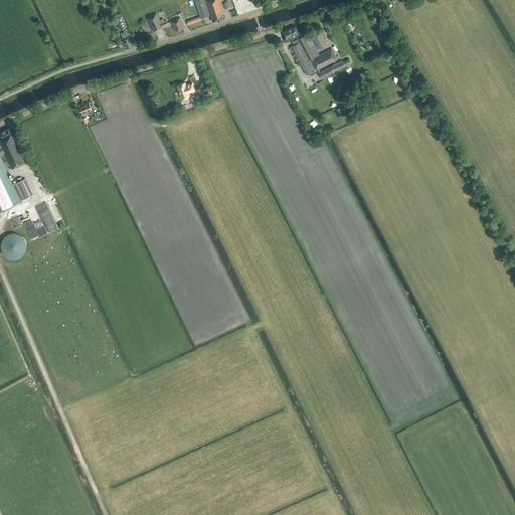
[(224,11),(220,0),(194,0),(200,19),(210,15),(213,22),(225,18),(223,11),(224,11)]
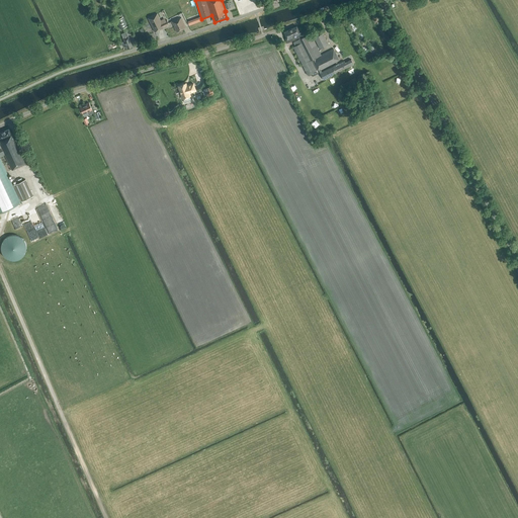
[(115,16),(120,29),(124,27),(125,32),(128,31),(123,16),(122,17),(121,14),(115,16)]
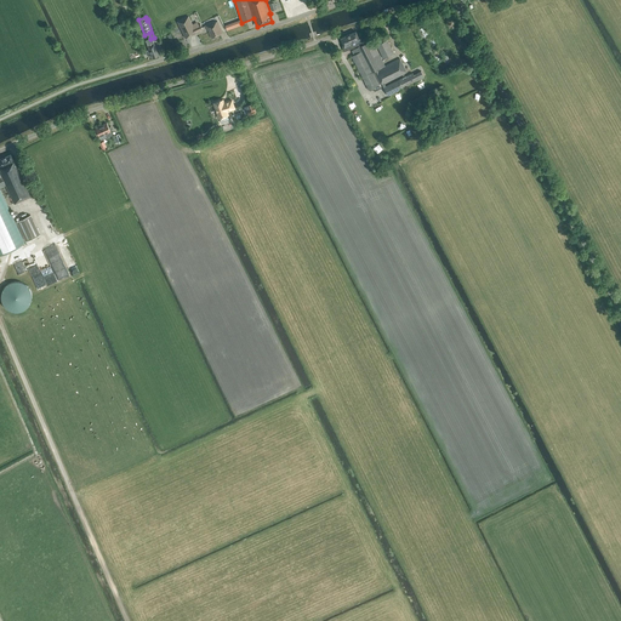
[(198,22),(193,24),(188,17),(178,22),(186,39),(197,33),(204,29),(200,24),(199,26),(198,22)]
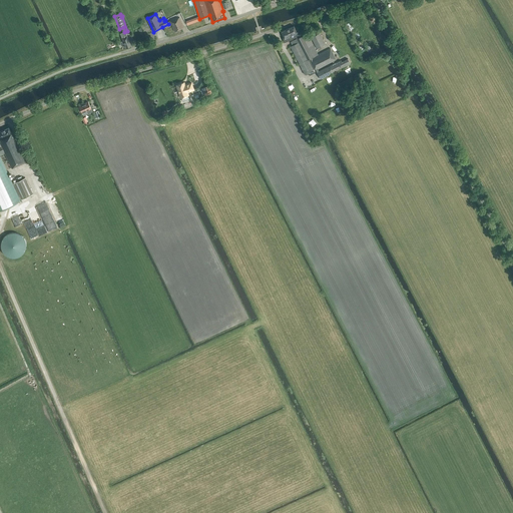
[(184,27),(179,18),(177,19),(176,18),(169,22),(171,24),(172,27),(174,32),(184,27)]
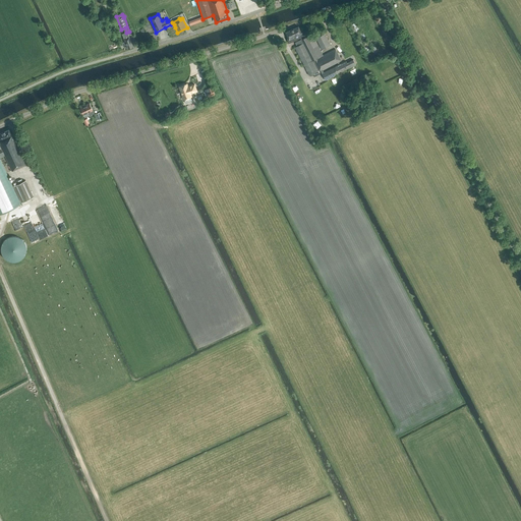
[(354,33),(359,30),(356,22),(350,24),(354,33)]
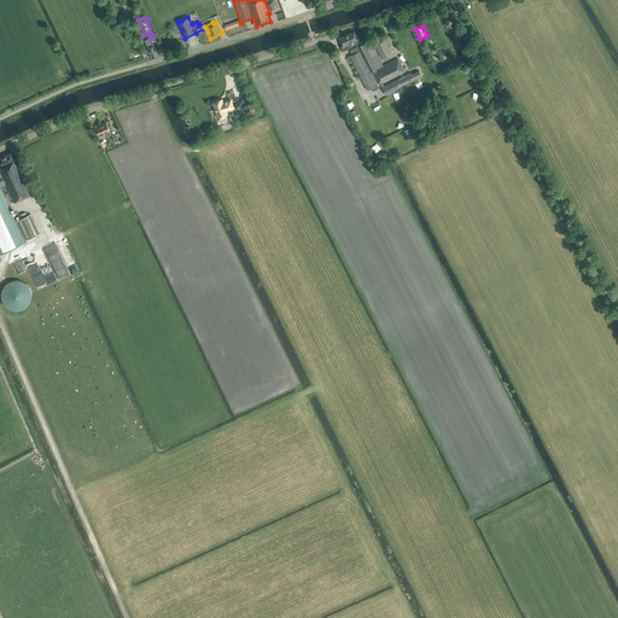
[(354,31),(339,39),(343,46),(340,46),(343,51),(356,45),(357,47),(350,51),(353,56),(350,57),(359,73),(367,89),(371,88),(373,91),(379,88),(378,85),(377,85),(380,82),(380,85),(383,83),(403,73),(404,73),(397,58),(383,65),(371,41),(365,45),(363,44),(362,44),(360,38),(357,39),(354,31)]
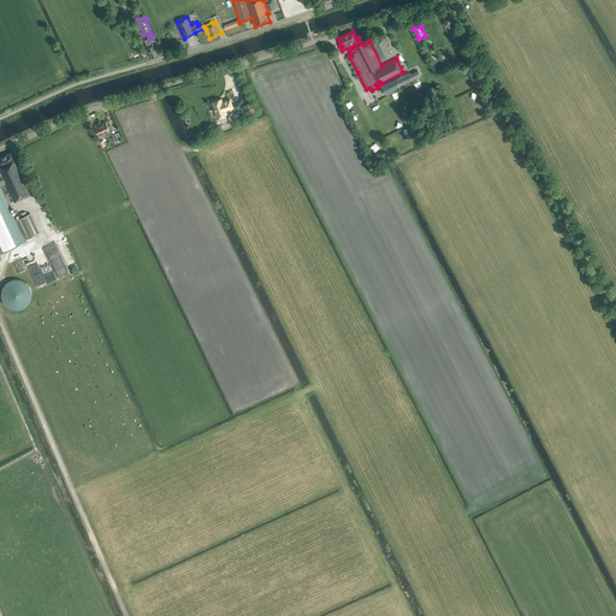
[(153,43),(150,39),(144,41),(147,46),(148,49),(146,51),(144,52),(146,55),(148,55),(150,55),(152,58),(158,55),(153,43)]
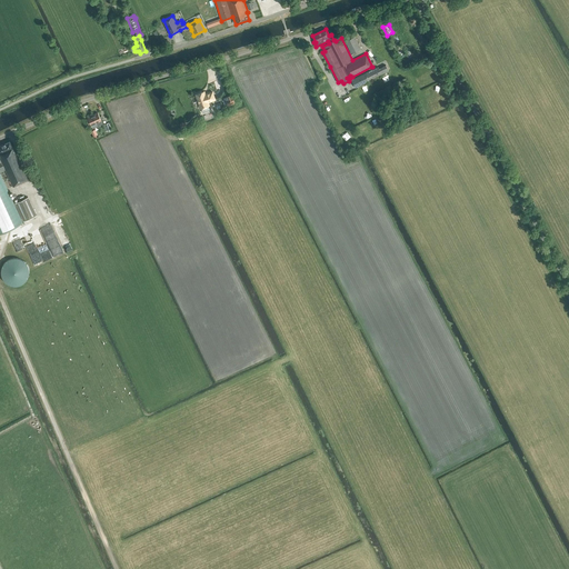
[(351,55),(361,49),(355,37),(346,41),(351,55)]
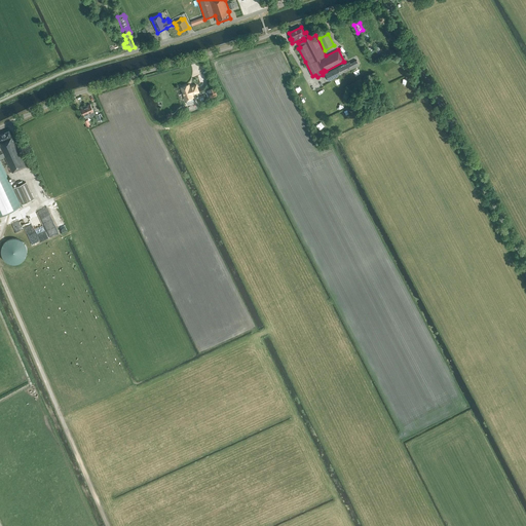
[(326,71),(324,72),(329,81),(360,66),(357,61),(350,64),(349,63),(328,74),(326,71)]
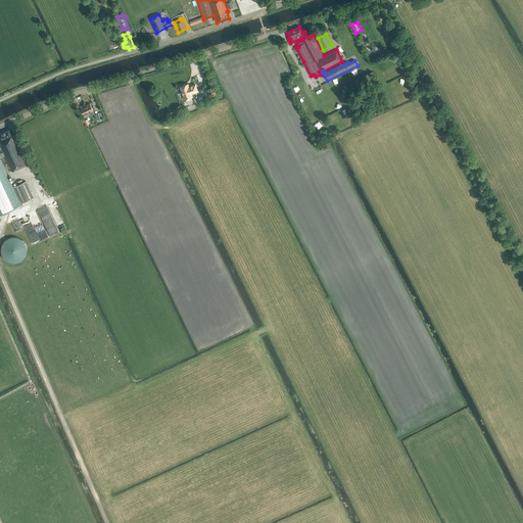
[(188,85),(180,87),(184,99),(184,98),(186,104),(193,101),(191,96),(191,94),(197,91),(195,85),(188,87),(188,85)]
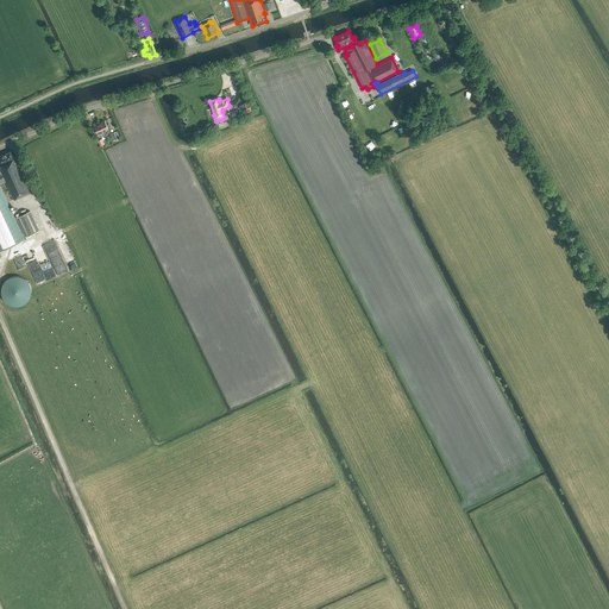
[(99,124),(105,136),(111,132),(108,130),(111,129),(108,124),(106,125),(105,121),(99,124)]
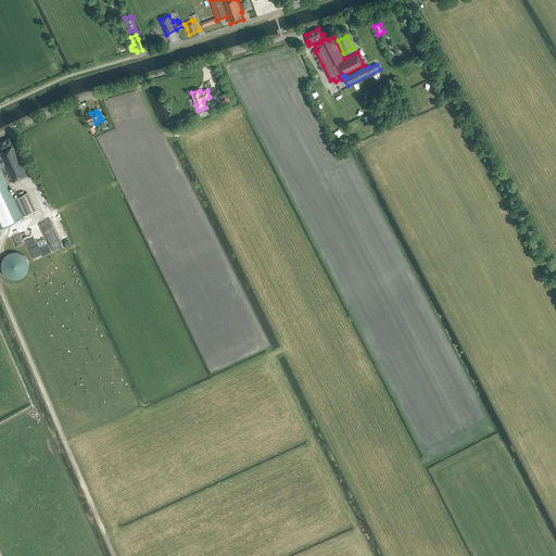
[(90,126),(96,124),(90,113),(86,115),(90,126)]
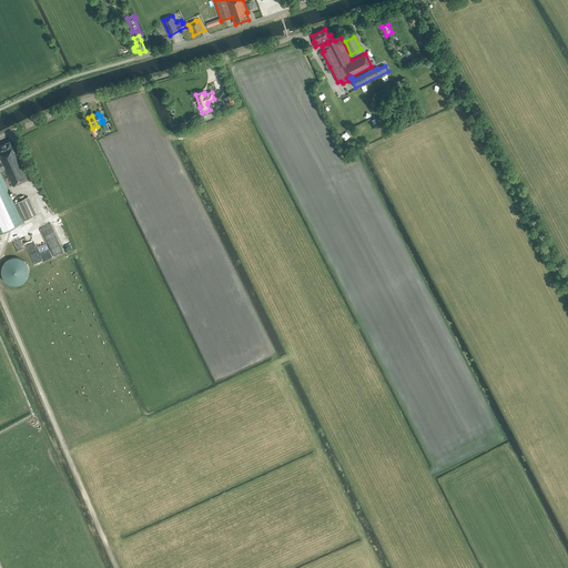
[(16,152),(10,141),(0,145),(0,151),(1,153),(0,153),(0,154),(1,158),(0,159),(3,165),(6,170),(13,186),(29,179),(17,152),(16,152)]
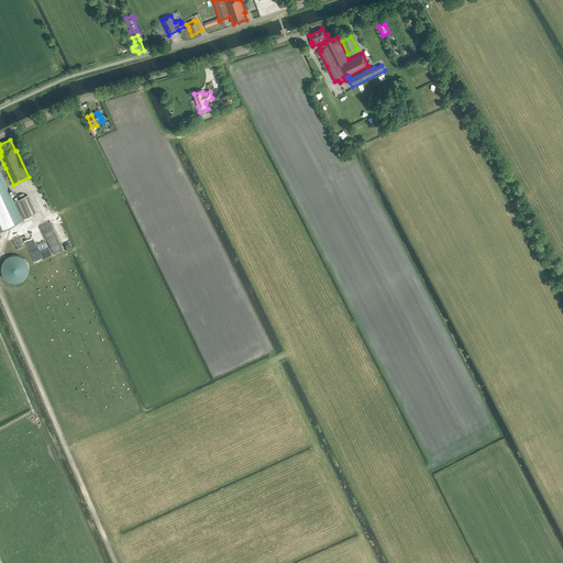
[(0,170),(6,168),(3,164),(0,165),(0,230),(23,220),(0,170)]
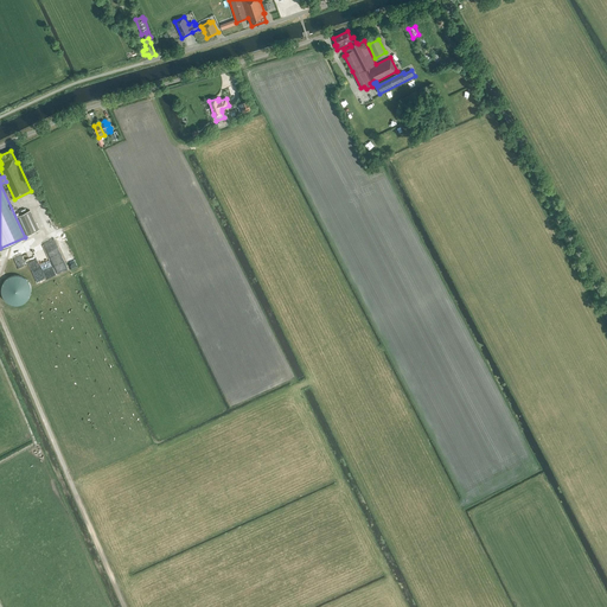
[(25,236),(39,230),(31,210),(16,217),(25,236)]
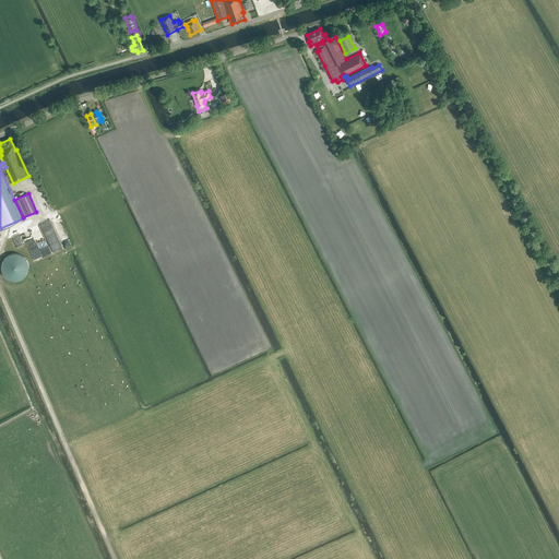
[(37,240),(43,257),(52,253),(46,237),(37,240)]
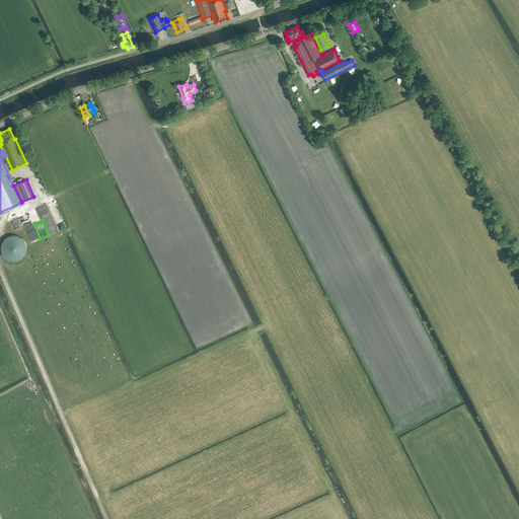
[(13,235),(9,236),(6,238),(4,240),(2,242),(1,246),(1,249),(2,253),(4,256),(6,258),(9,260),(12,261),(15,261),(18,260),(20,258),(23,256),(25,254),(26,251),(26,248),(26,246),(25,243),(24,241),(23,239),(21,238),(17,236),(13,235)]
